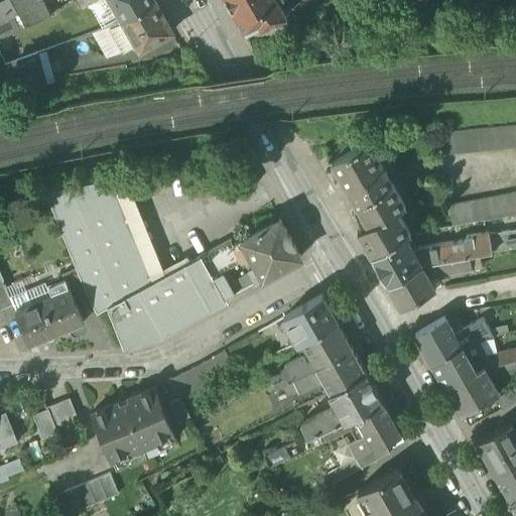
[(10,0),(26,27),(33,23),(51,14),(43,1),(33,7),(29,0),(10,0)]
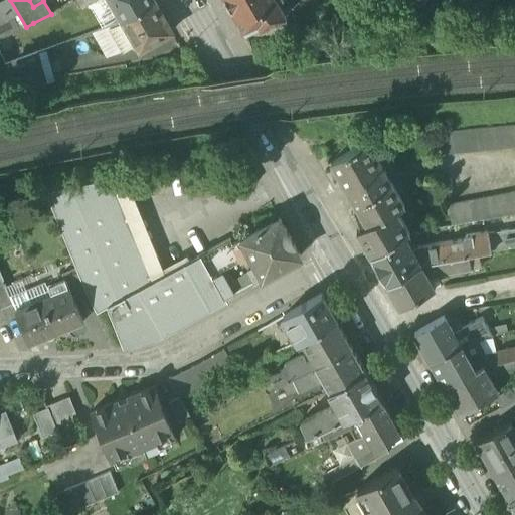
[(77,0),(82,8),(89,5),(97,0),(77,0)]
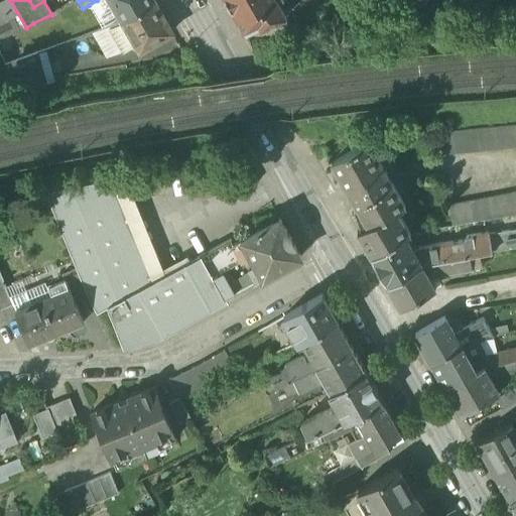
[(103,28),(110,25),(123,20),(111,0),(97,0),(89,5),(103,28)]
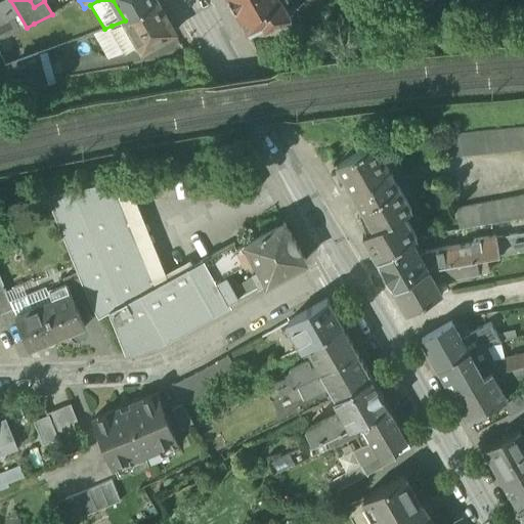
[(113,0),(125,20),(158,1),(157,0),(113,0)]
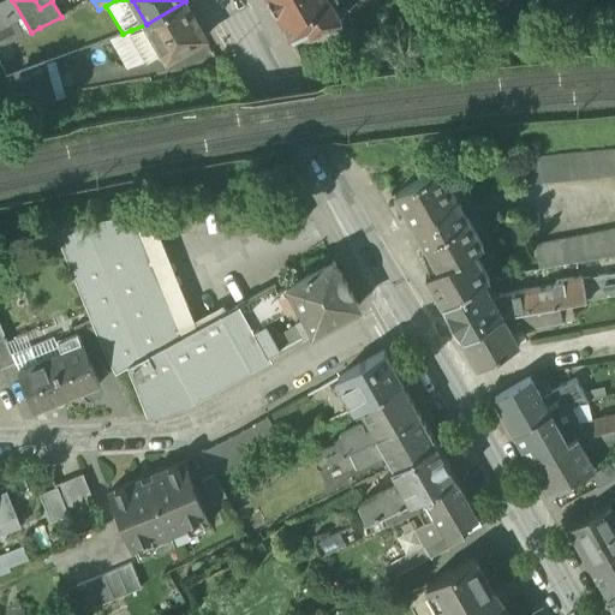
[(269,0),(282,22),(330,0),(269,0)]
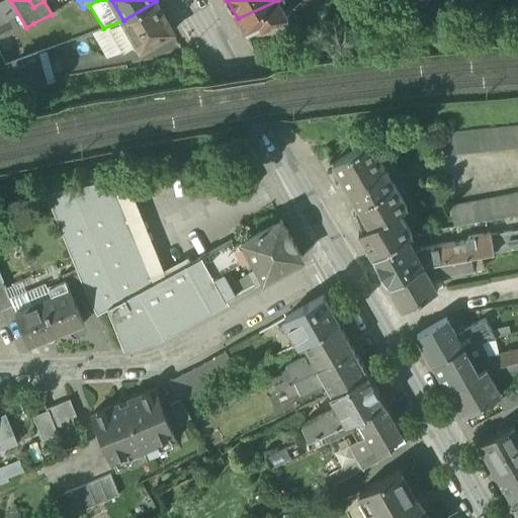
[(287,16),(279,0),(278,0),(238,18),(245,30),(246,30),(260,23),(261,25),(262,28),(287,16)]
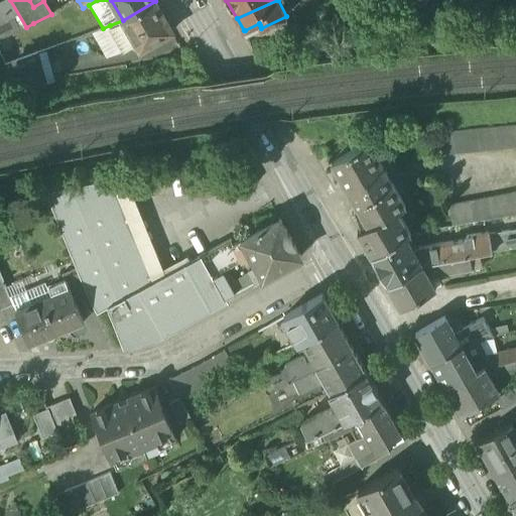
[(172,31),(155,1),(123,20),(136,43),(140,50),(172,31)]
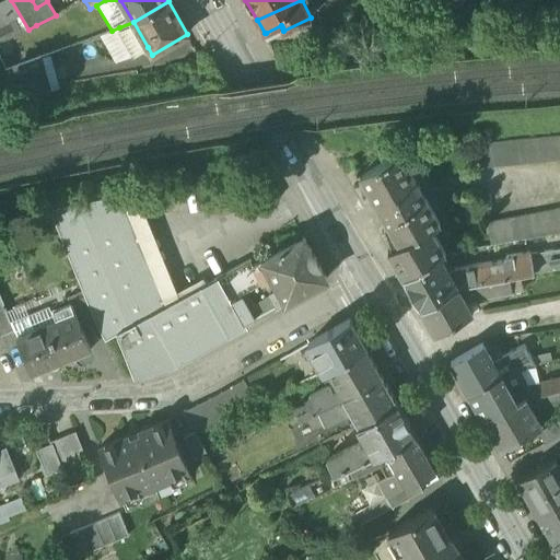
[(119,27),(135,55),(148,47),(133,22),(119,27)]
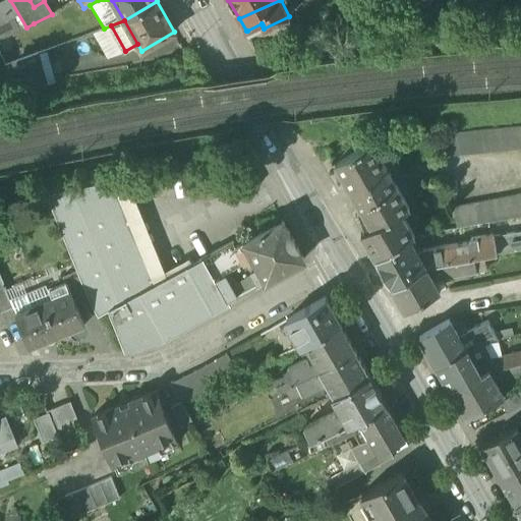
[(111,25),(104,29),(94,33),(107,58),(125,51),(111,25)]
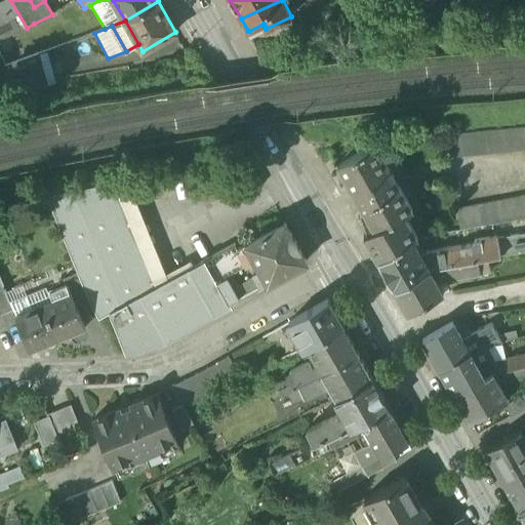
[(38,53),(46,81),(55,78),(47,50),(38,53)]
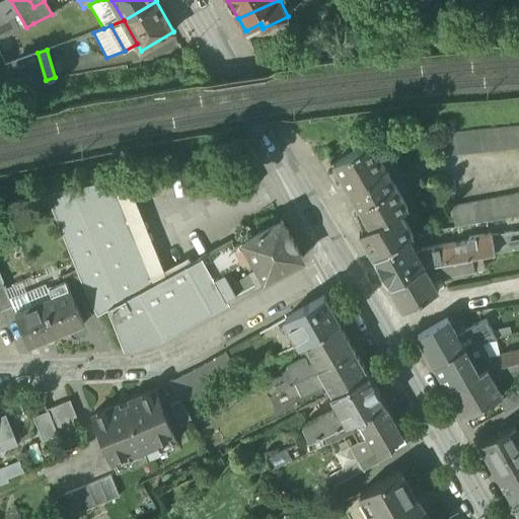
[(4,65),(15,87),(46,80),(38,53),(4,65)]
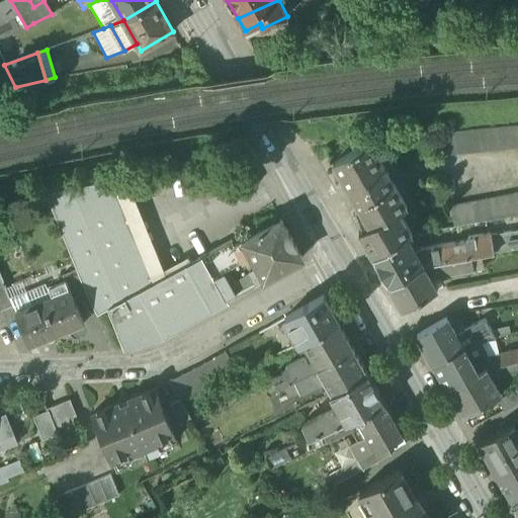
[(517,124),(437,135),(440,155),(517,147),(517,124)]
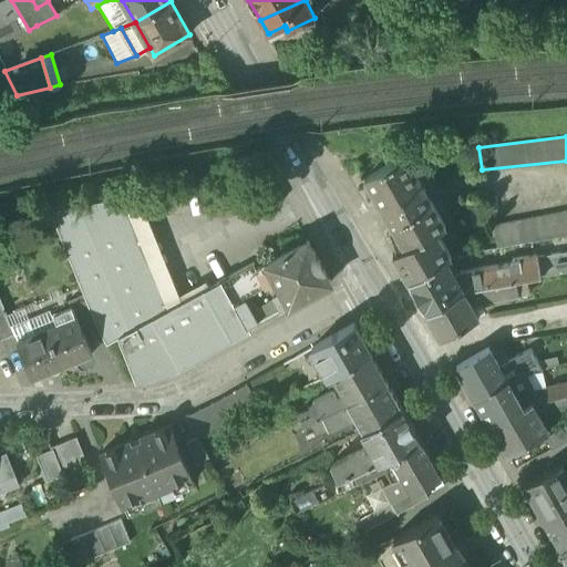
[(366,178),(385,213),(425,191),(404,155),(366,178)]
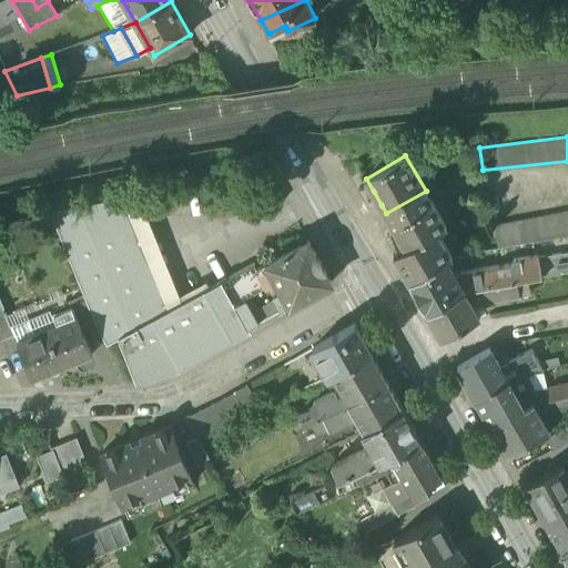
[(386,213),(393,225),(433,202),(426,191),(386,213)]
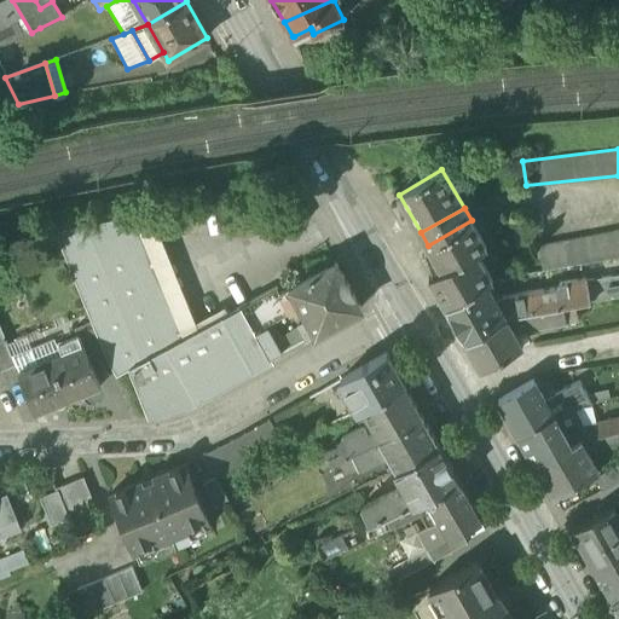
[(173,343),(198,330),(196,322),(152,214),(122,219),(173,343)]
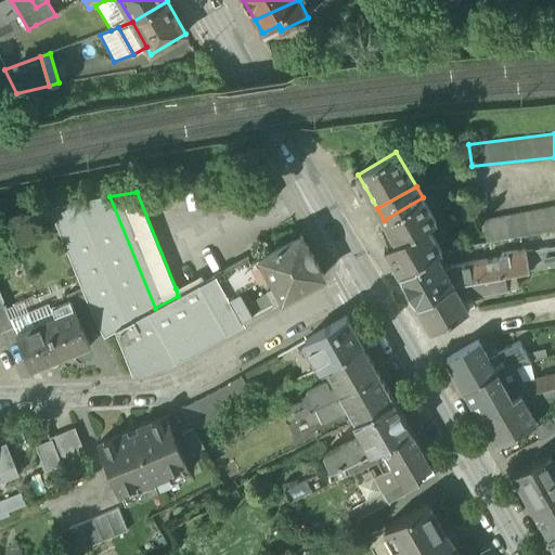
[(105,336),(116,330),(151,311),(151,310),(155,308),(110,196),(108,195),(51,207),(54,218),(82,287),(91,309),(92,312),(95,320),(105,336)]
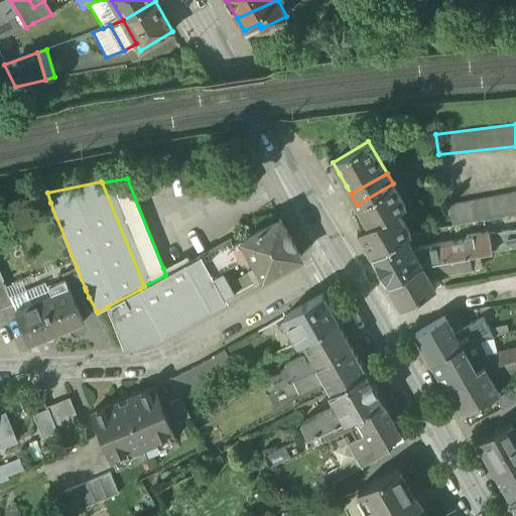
[(358,231),(372,256),(404,237),(408,235),(411,234),(397,211),(405,206),(393,183),(357,205),(369,225),(358,231)]
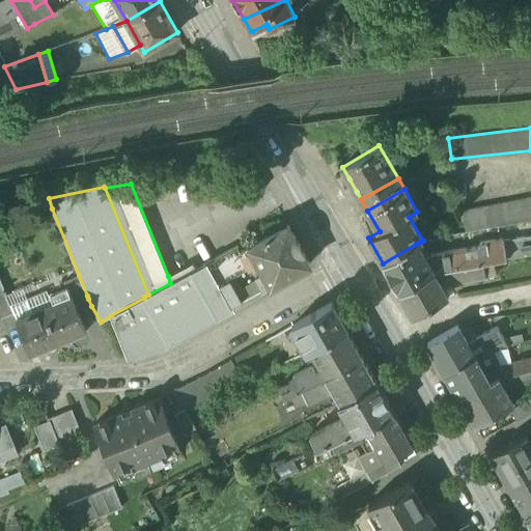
[(36,201),(39,212),(52,208),(49,198),(37,200),(36,201)]
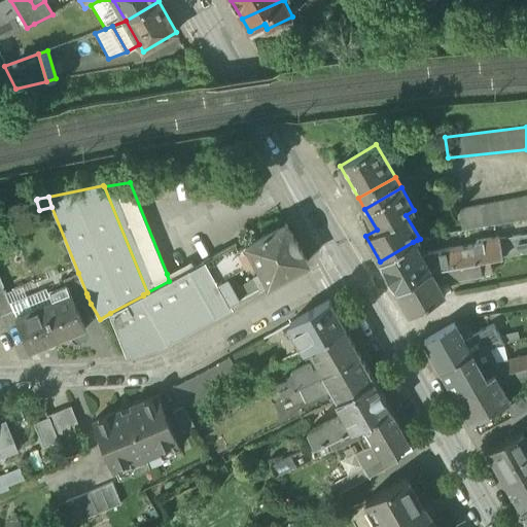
[(526,197),(458,211),(462,232),(526,218),(526,197)]
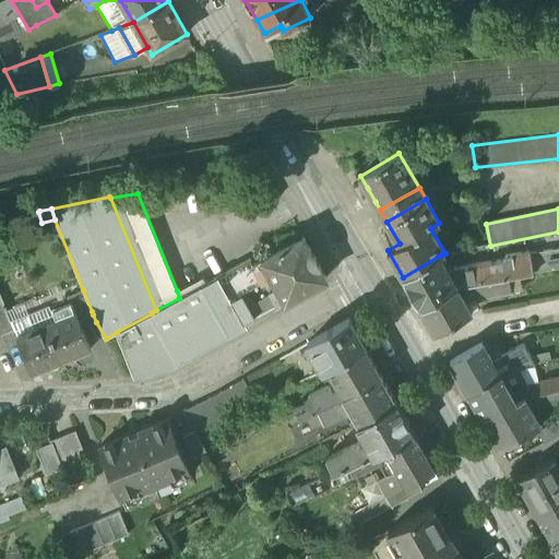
[(285,300),(286,301),(287,300),(302,292),(311,286),(326,278),(320,268),(321,266),(310,248),(304,237),(262,260),(274,281),(278,288),(285,300)]
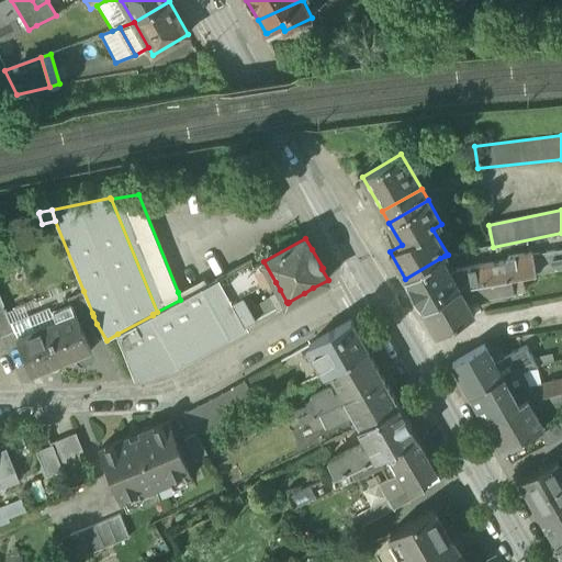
[(561,249),(534,255),(537,273),(561,269),(561,249)]
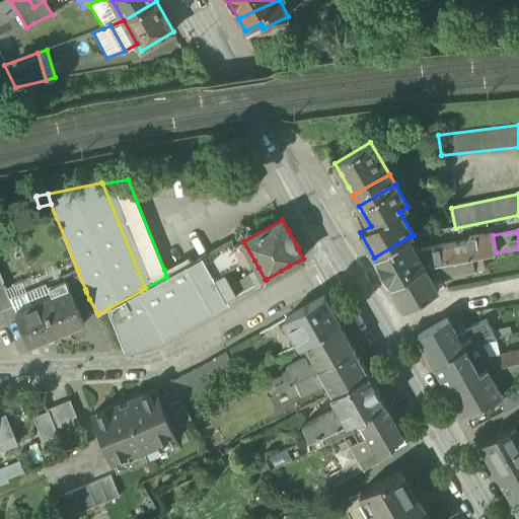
[(483,254),(496,252),(493,235),(493,233),(470,237),(465,241),(420,250),(416,252),(424,267),(427,265),(472,256),(483,254)]
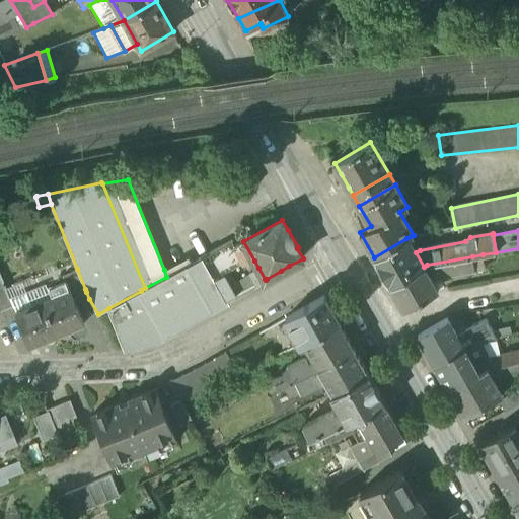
[(390,286),(424,267),(416,252),(406,238),(374,257),(390,286)]
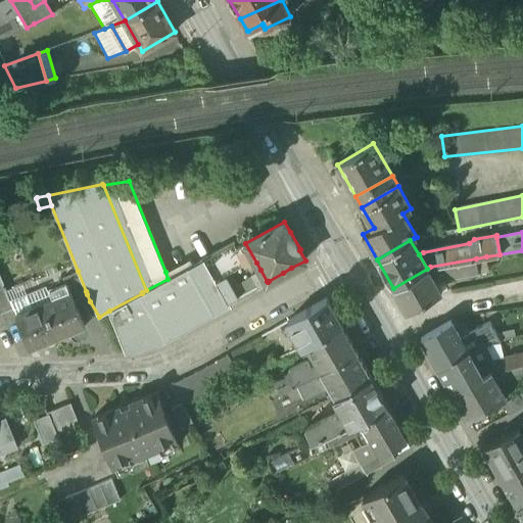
[(203,259),(218,279),(243,265),(244,259),(237,248),(234,242),(203,259)]
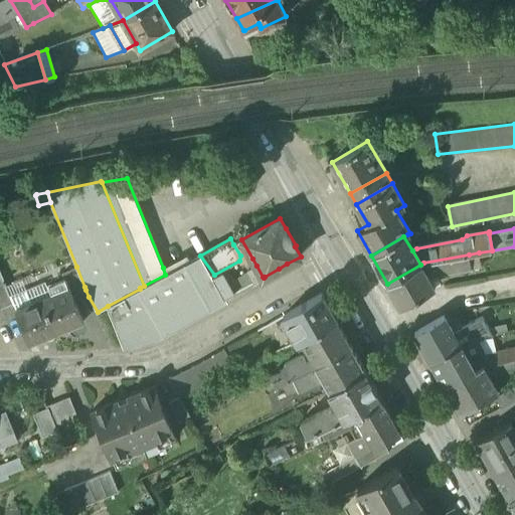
[(226,298),(256,281),(249,269),(246,262),(252,259),(241,239),(233,244),(240,255),(239,261),(214,275),(226,298)]
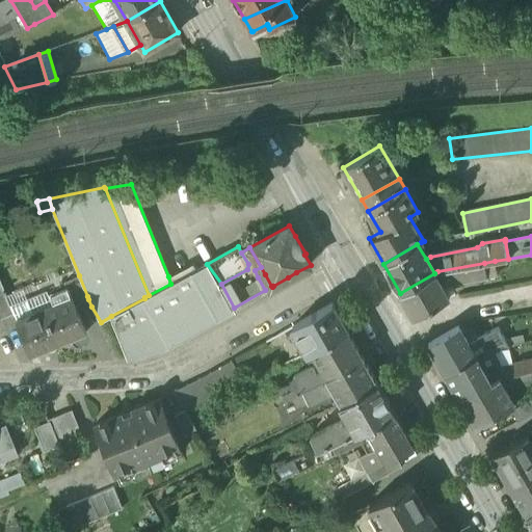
[(495,261),(484,263),(486,277),(498,276),(495,261)]
